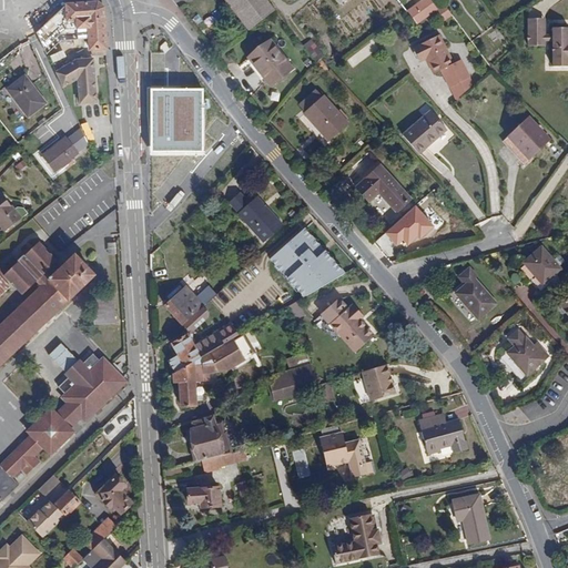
[(275,9),(267,0),(225,0),(250,30),(275,9)]
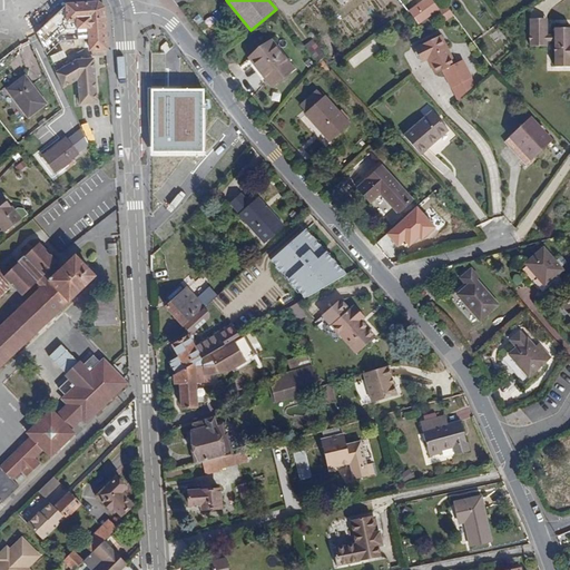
[(439,10),(431,0),(424,0),(411,10),(420,23),(439,10)]
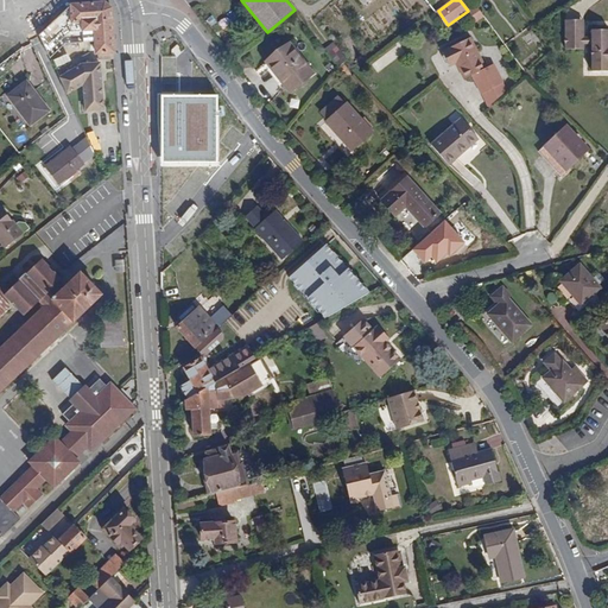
[(108,56),(114,57),(111,8),(105,2),(71,6),(73,26),(73,39),(86,39),(86,30),(94,30),(96,59),(108,58),(108,56)]
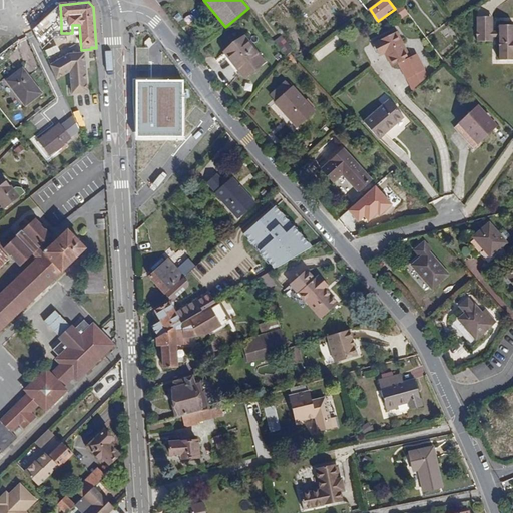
[(402,18),(408,14),(402,4),(395,9),(402,18)]
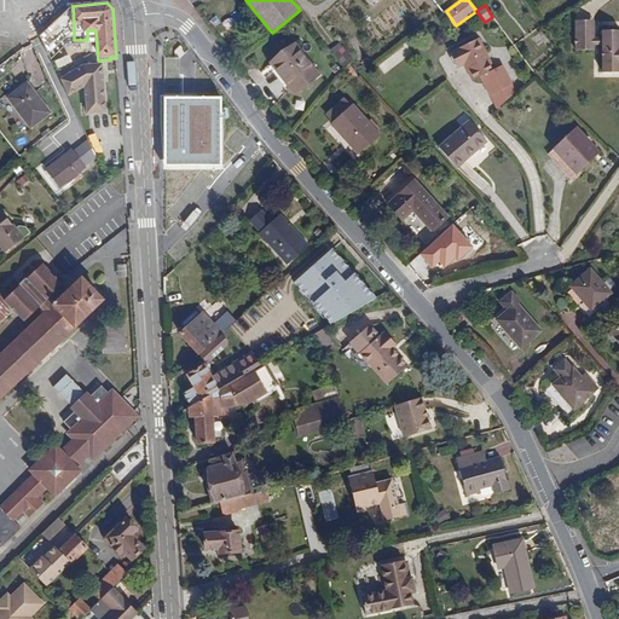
[(73,6),(38,36),(46,53),(74,27),(73,6)]
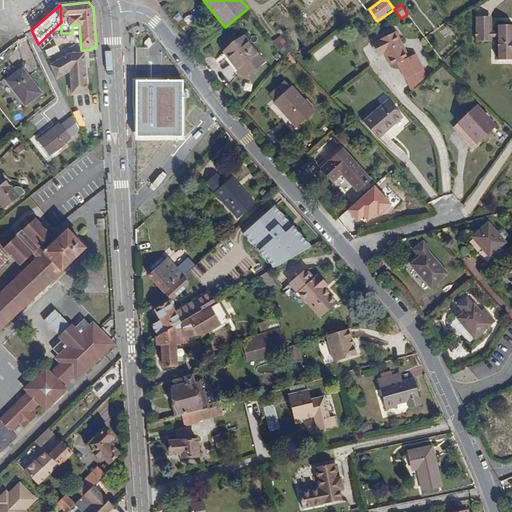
[(477,19),(476,39),(491,40),(491,35),(492,20),(477,19)]
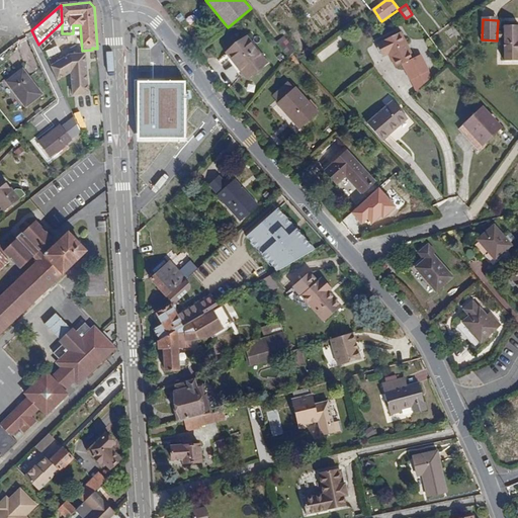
[(504,36),(504,41),(502,65),(507,65),(507,64),(512,64),(512,66),(517,67),(517,61),(517,60),(517,30),(505,29),(504,36)]
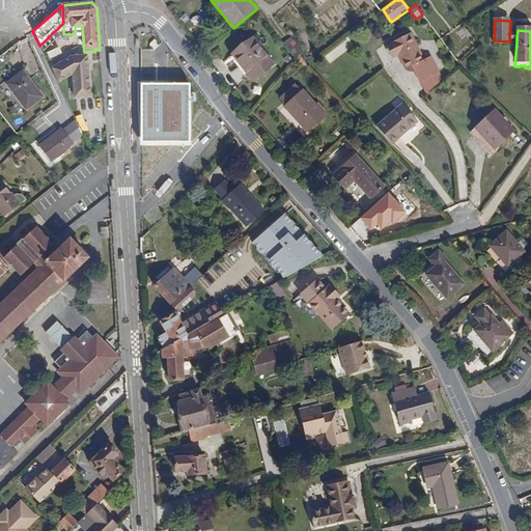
[(423,59),(411,32),(386,45),(393,58),(399,55),(406,68),(413,65),(423,59)]
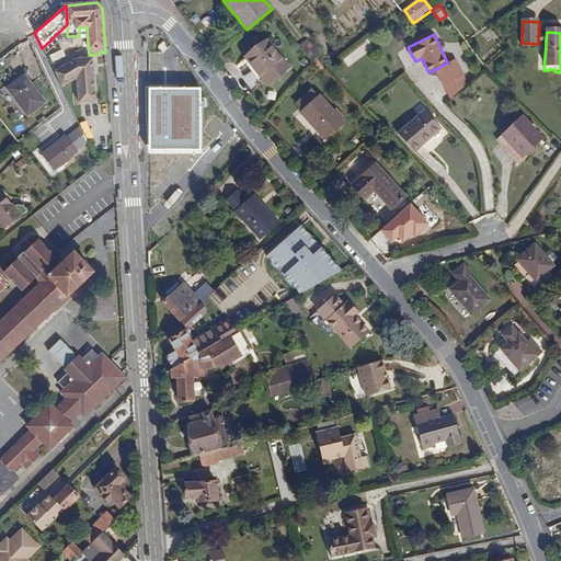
[(288,68),(267,41),(248,56),(268,83),(288,68)]
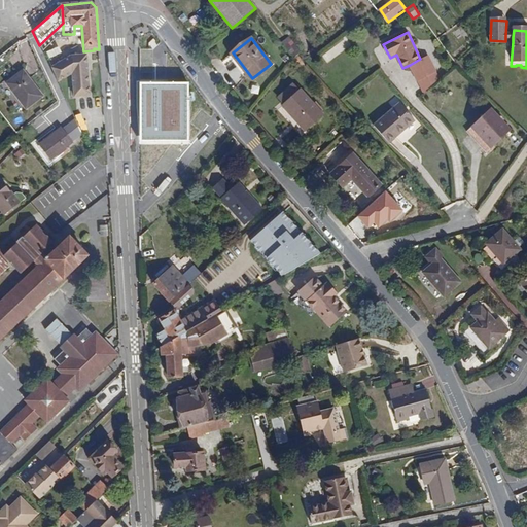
[(292,40),(284,46),(294,59),(297,55),(301,50),(292,40)]
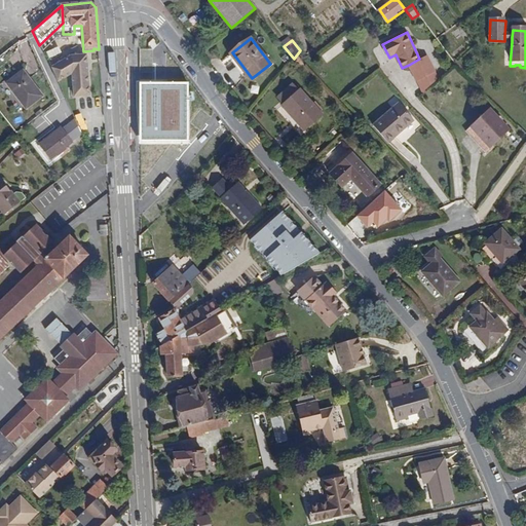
[(327,63),(347,46),(342,40),(322,57),(327,63)]
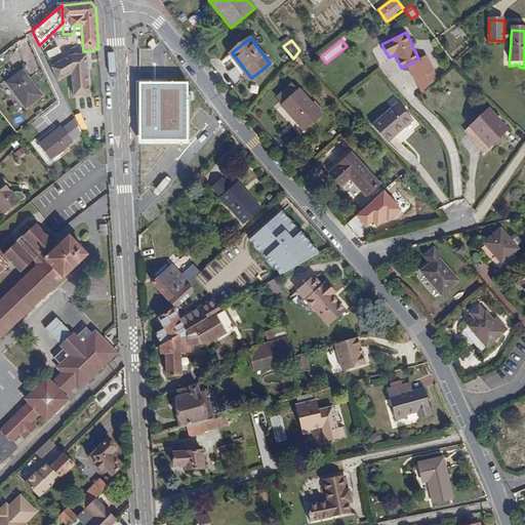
[(62,51),(58,45),(47,51),(50,57),(62,51)]
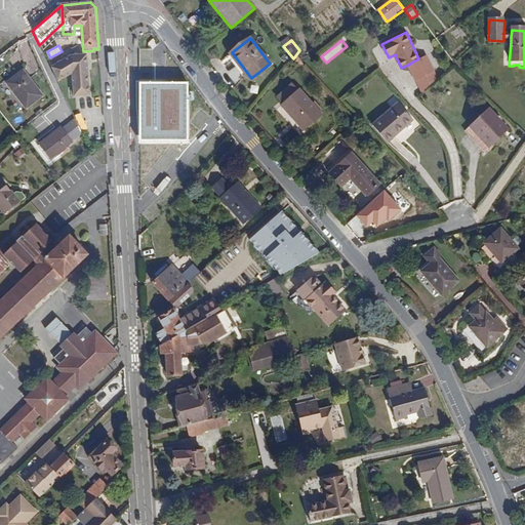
[(71,55),(51,67),(57,80),(72,73),(74,95),(89,94),(86,54),(71,55)]
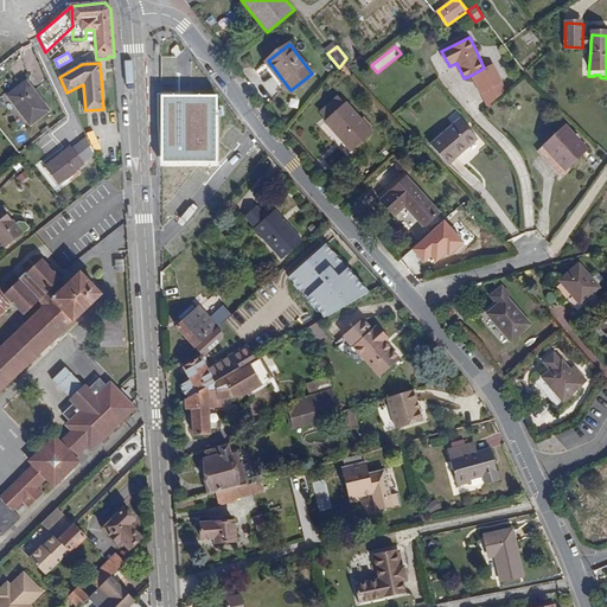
[(484,68),(472,75),(481,94),(502,83),(492,64),(484,68)]
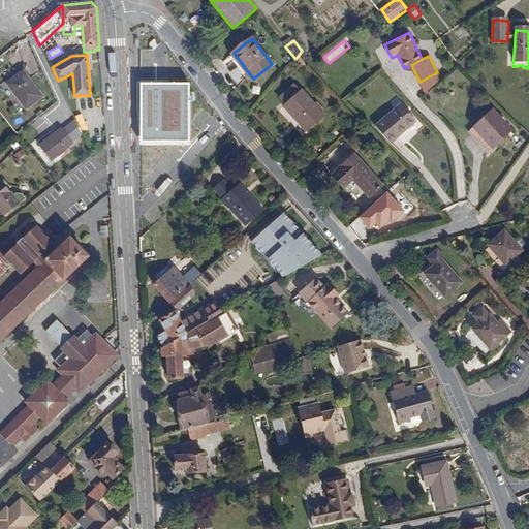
[(42,96),(24,70),(6,84),(27,109),(42,96)]
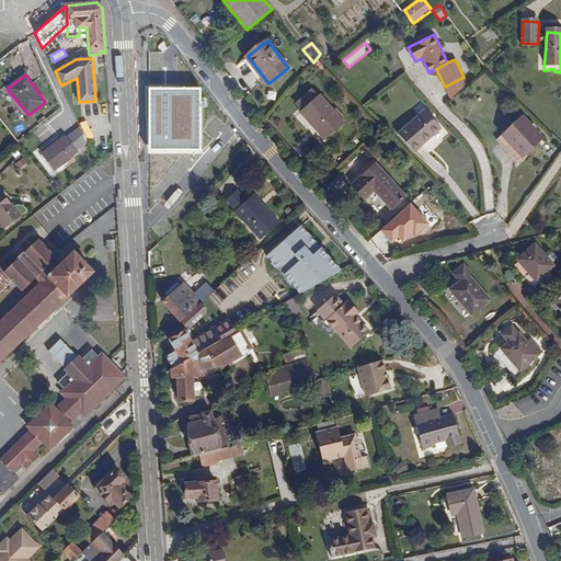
[(468,84),(464,77),(445,87),(450,100),(468,84)]
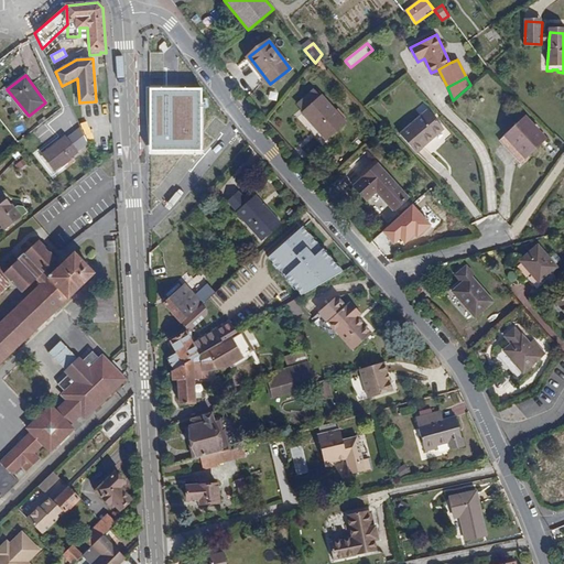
[(202,88),(149,88),(149,152),(202,152),(202,88)]
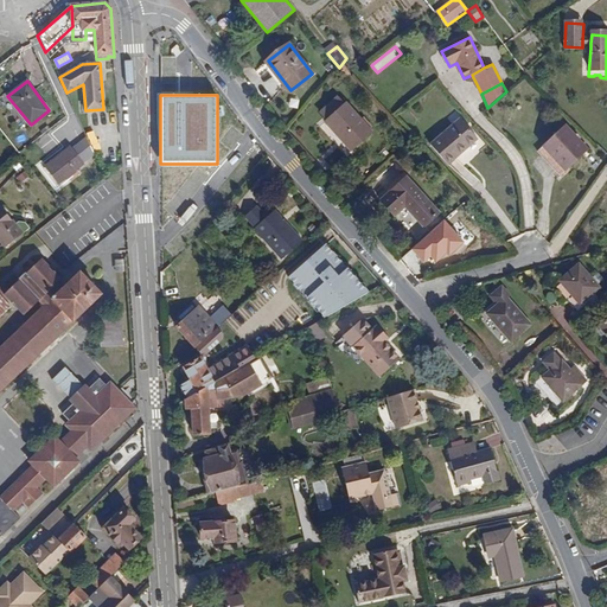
[(319,113),(326,120),(345,104),(338,96),(319,113)]
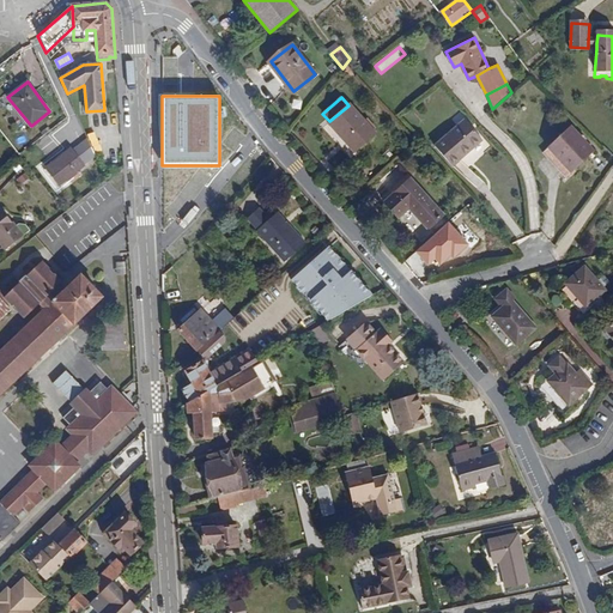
[(349,105),(329,121),(328,122),(354,151),(375,133),(350,104),(349,105)]
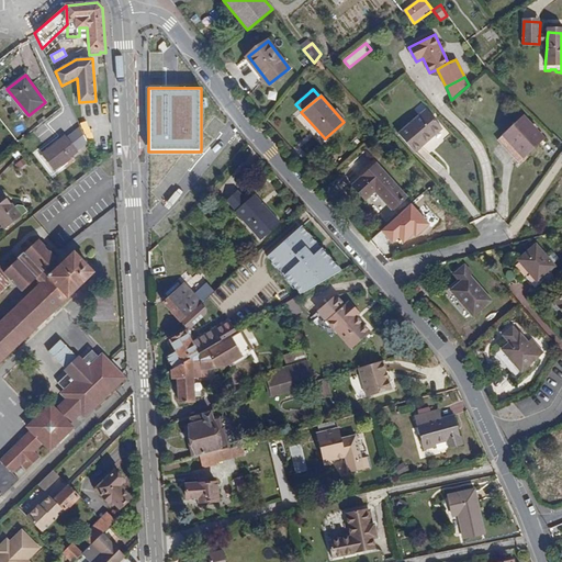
[(442,128),(426,110),(398,133),(415,152),(442,128)]
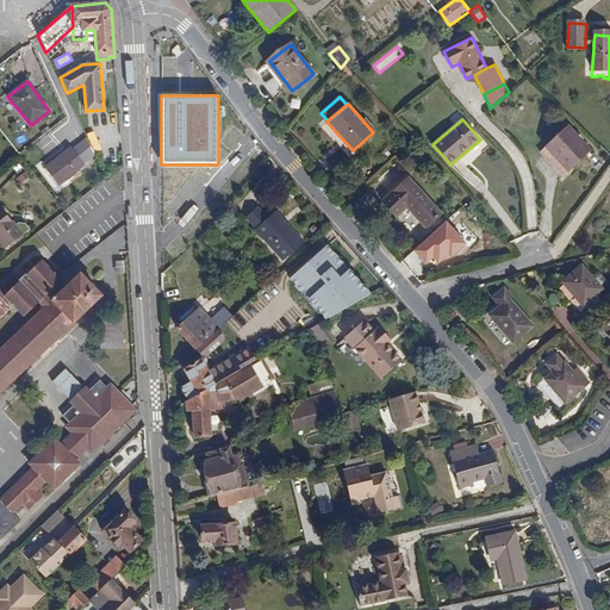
[(568,125),(546,147),(568,172),(591,150),(568,125)]
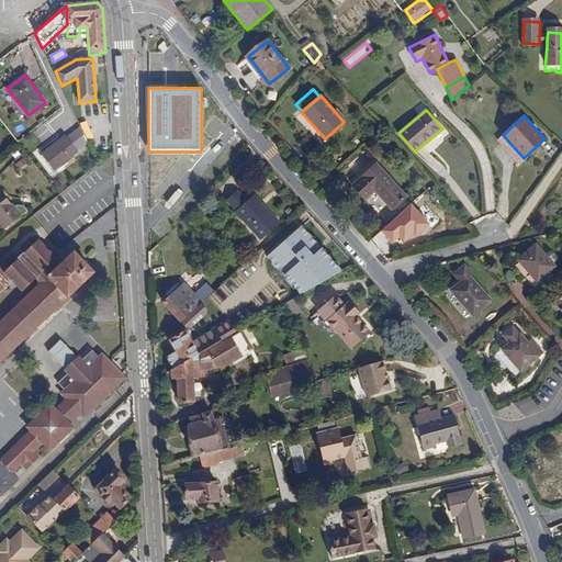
[(75,149),(86,141),(79,126),(74,131),(66,137),(64,135),(41,154),(53,169),(76,152),(75,149)]
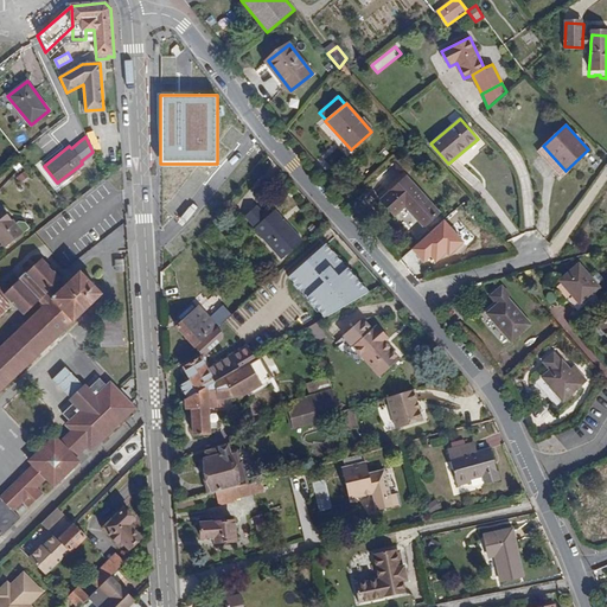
[(566,171),(543,146),(538,151),(560,176),(566,171)]
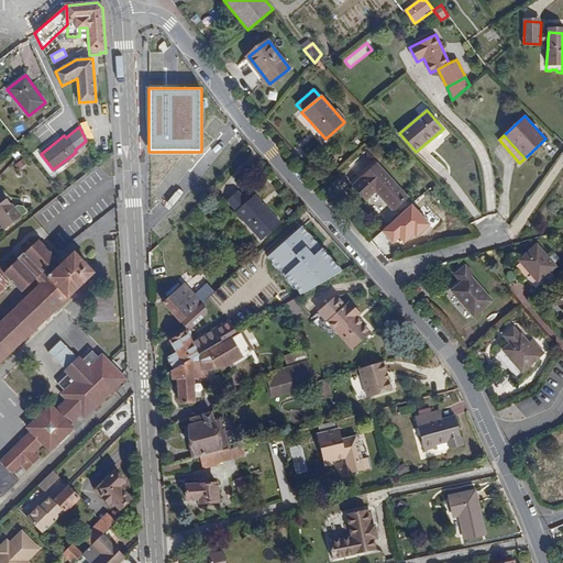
[(18,142),(22,147),(29,142),(24,136),(18,142)]
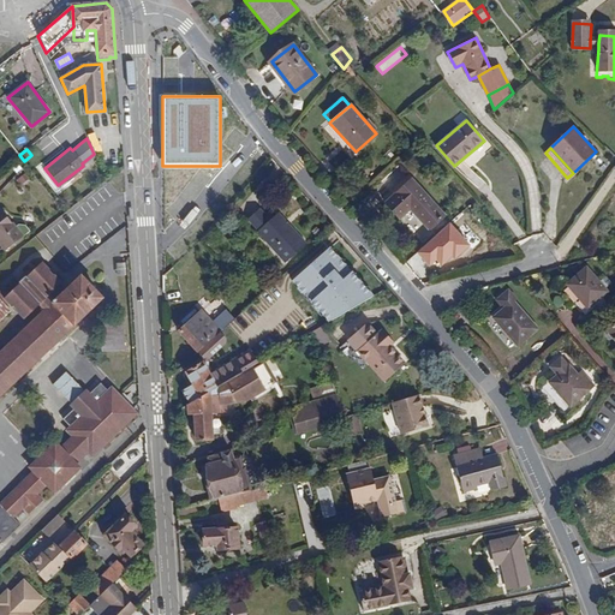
[(249,155),(257,172),(272,166),(263,149),(249,155)]
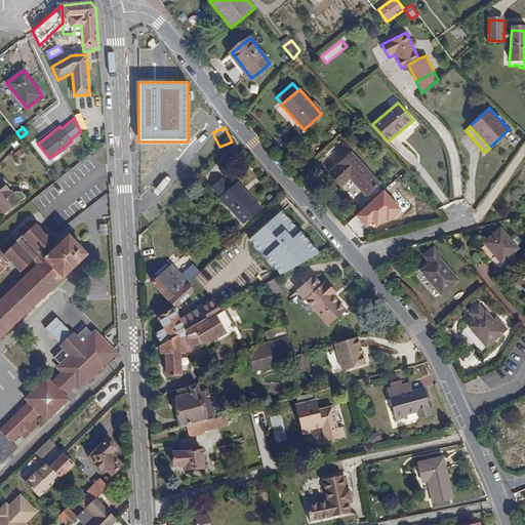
[(353,132),(364,144),(368,139),(358,128),(353,132)]
